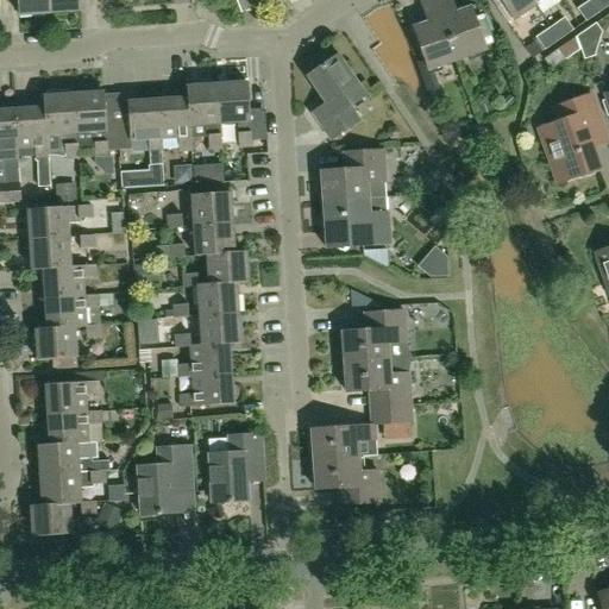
[(17,0),(18,16),(49,13),(46,0),(17,0)]
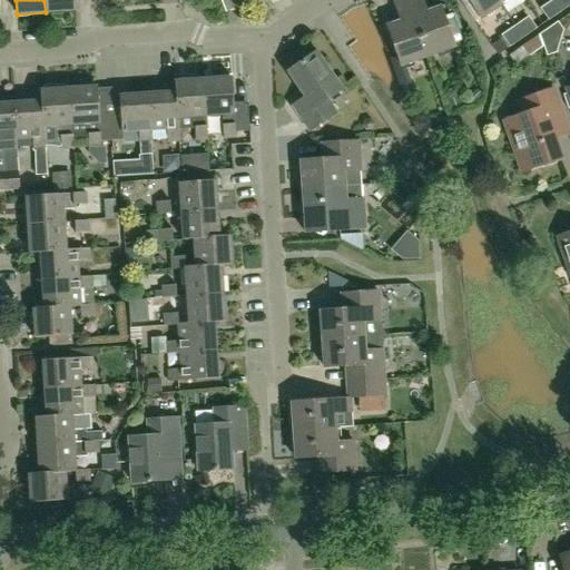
[(43,0),(46,12),(75,10),(74,0),(43,0)]
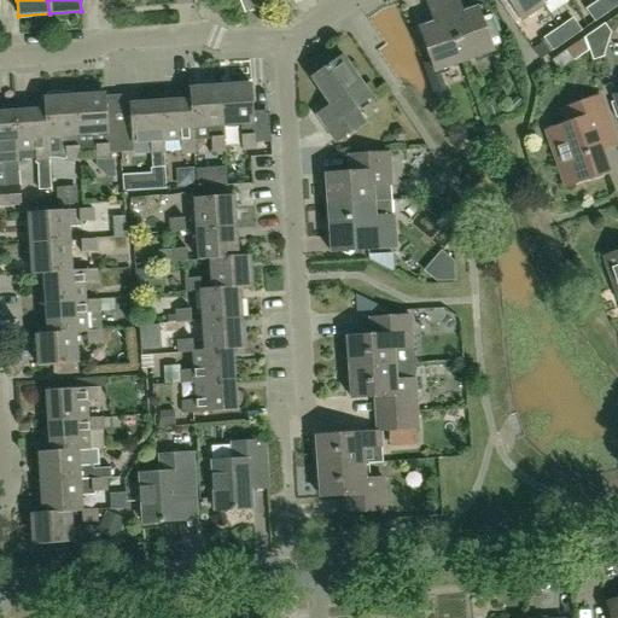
[(464,60),(442,0),(429,0),(426,1),(435,23),(419,28),(435,70),(464,60)]
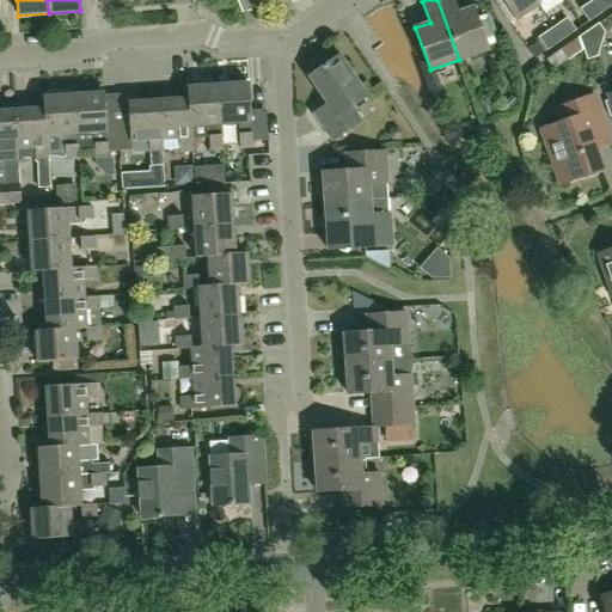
[(453,0),(438,0),(459,60),(488,49),(473,7),(458,13),(453,0)]
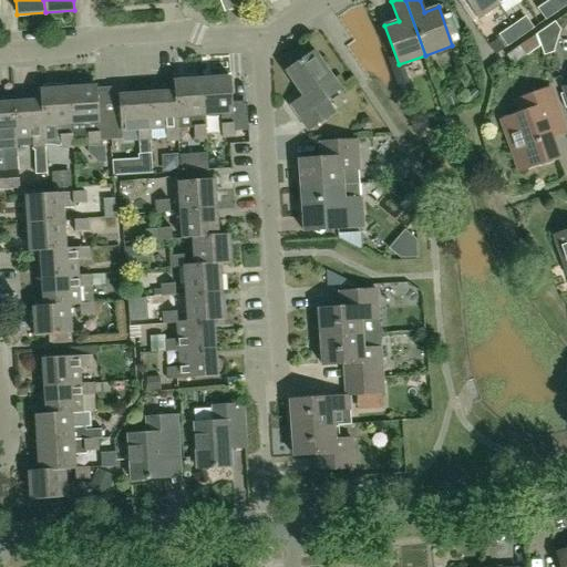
[(497,4),(494,0),(465,0),(478,18),(497,4)]
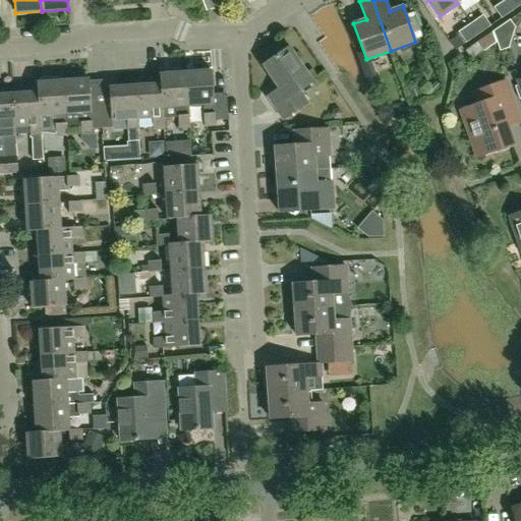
[(514,10),(506,0),(495,8),(502,18),(514,10)]
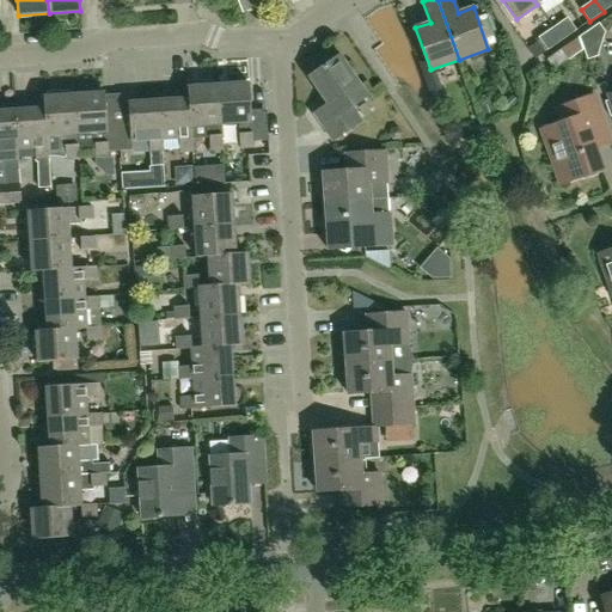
[(611,0),(594,0),(604,12),(611,5),(611,0)]
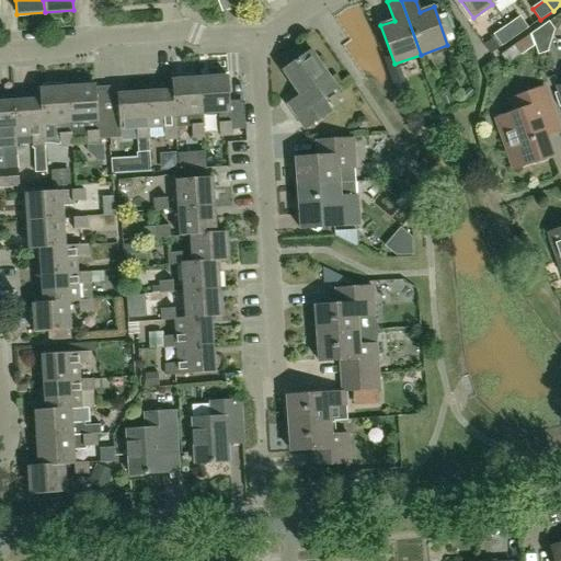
[(507,26),(515,37),(528,29),(521,18),(507,26)]
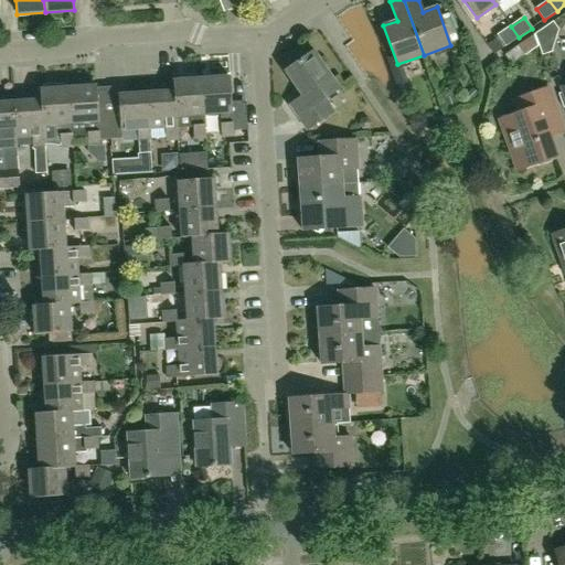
[(519,38),(511,27),(498,35),(505,46),(519,38)]
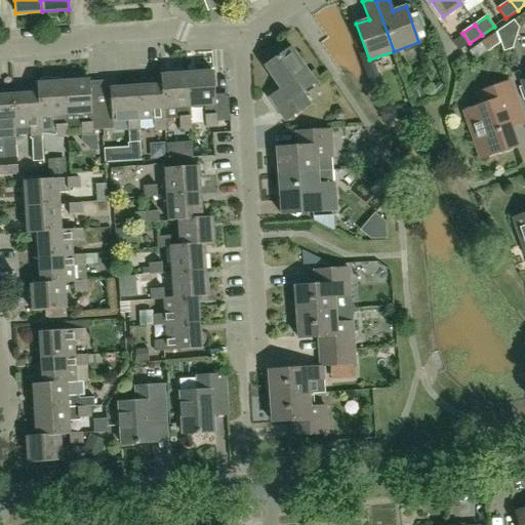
[(300,92),(314,83),(290,47),(265,65),(282,89),(270,97),(285,120),(310,105),(300,92)]
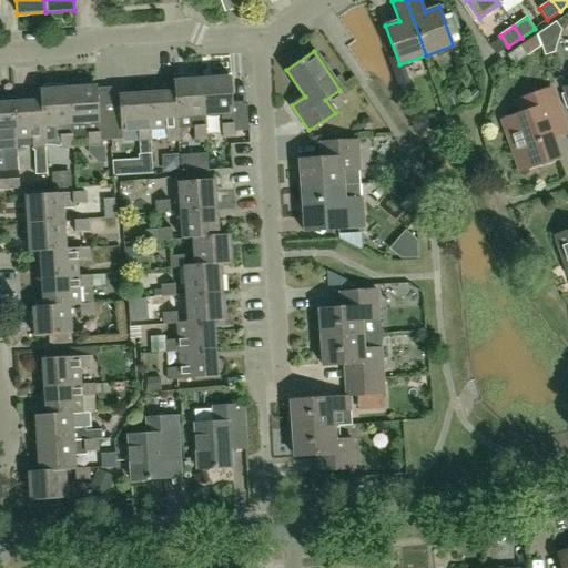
[(231,77),(202,79),(204,115),(221,114),(223,139),(235,138),(231,77)]
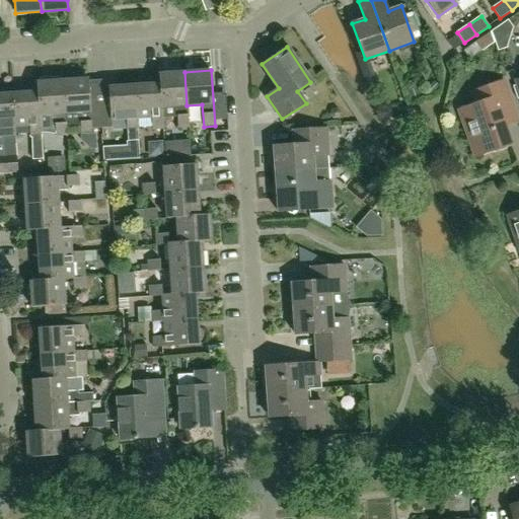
[(187,105),(184,72),(159,74),(160,84),(161,106),(162,106),(176,105),(178,128),(189,127),(187,105)]
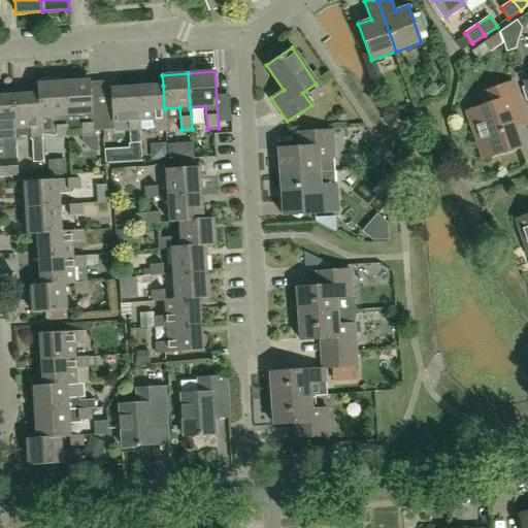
[(90,79),(88,80),(86,76),(76,77),(74,80),(64,81),(66,116),(65,116),(67,130),(83,129),(84,137),(94,136),(94,132),(103,131),(101,105),(92,106),(90,79)]
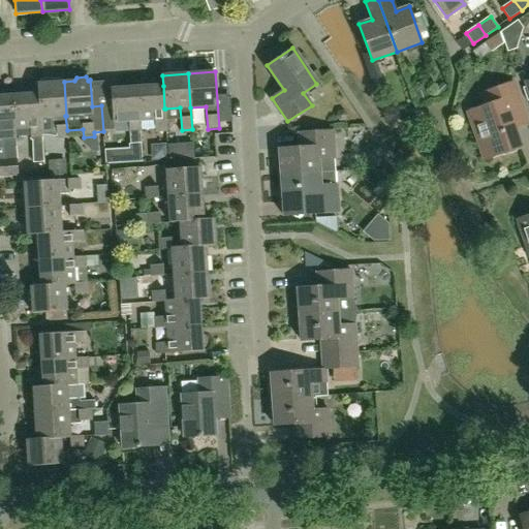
[(39,118),(40,118),(55,117),(57,138),(68,137),(67,130),(65,116),(66,116),(64,82),(62,82),(60,79),(51,79),(49,83),(37,84),(37,94),(38,93),(39,118)]
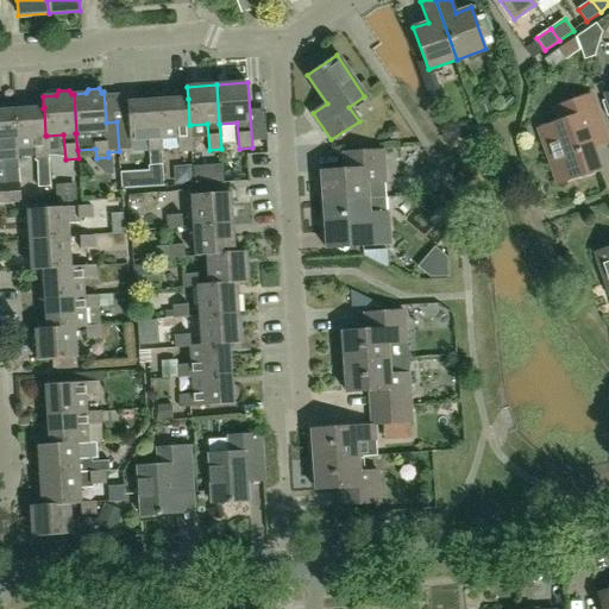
[(590,150),(608,144),(603,131),(590,96),(556,110),(560,124),(540,131),(559,182),(596,169),(590,150)]
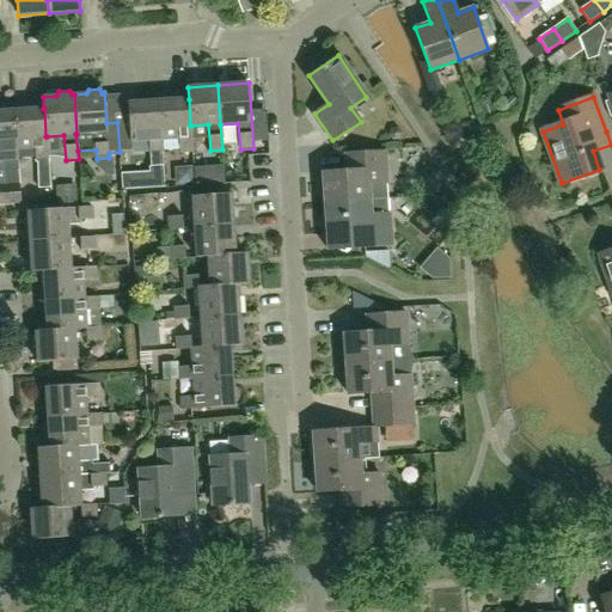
[(189,99),(159,101),(163,140),(179,139),(181,152),(193,151),(191,126),(190,126),(189,99)]
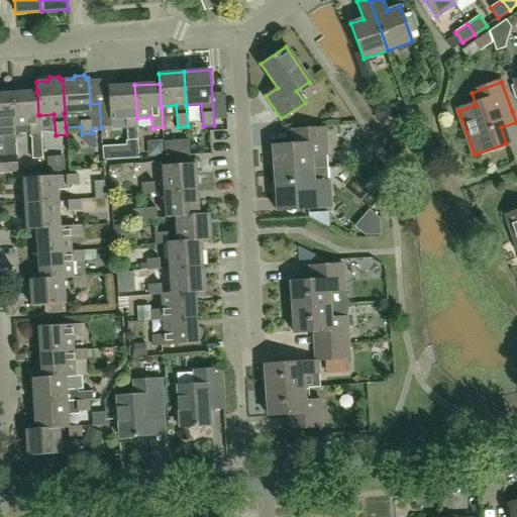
[(137,118),(134,85),(108,87),(109,103),(99,103),(101,128),(111,127),(110,119),(126,118),(127,130),(137,129),(137,118)]
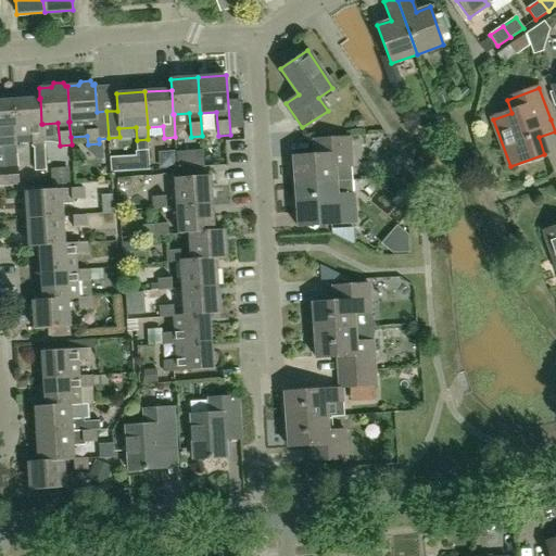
[(13,100),(16,136),(32,135),(33,148),(33,149),(34,149),(35,173),(46,173),(45,147),(42,124),(41,124),(40,98),(39,99),(13,100)]
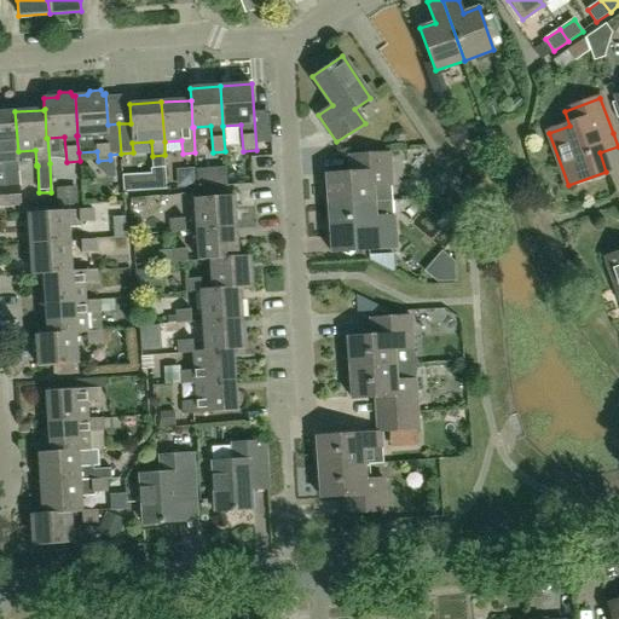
[(18,166),(18,151),(15,111),(0,113),(0,151),(5,152),(7,187),(19,186),(18,166)]
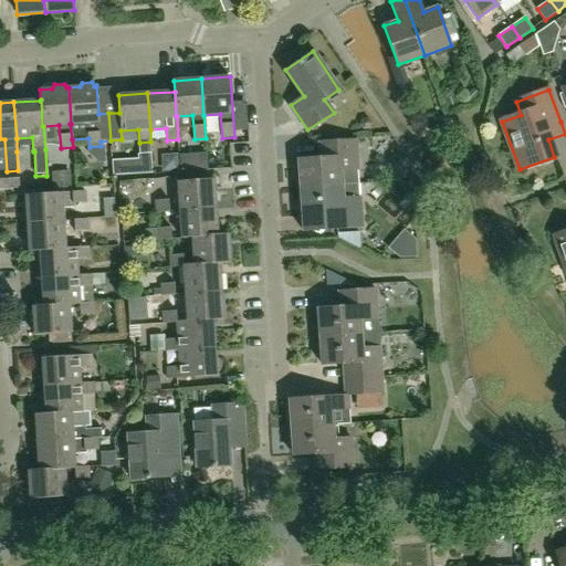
[(358,170),(356,139),(320,142),(321,157),(299,159),(301,188),(358,184),(358,170)]
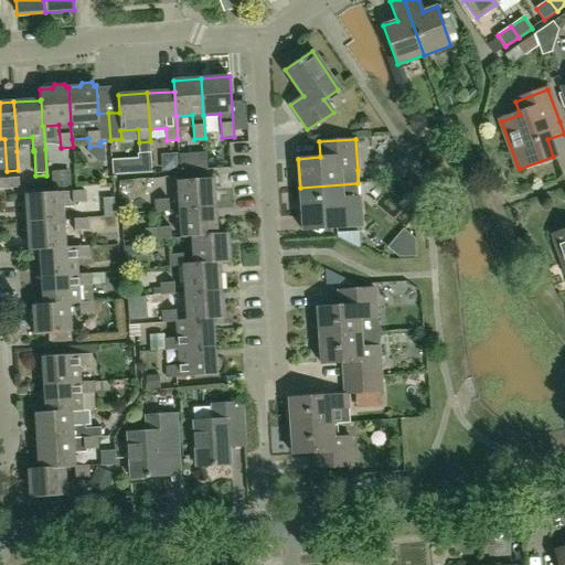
[(150,141),(139,142),(139,153),(151,153),(150,141)]
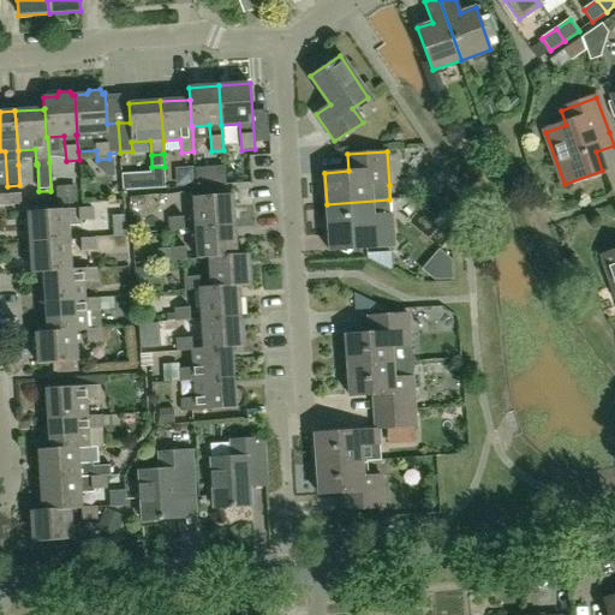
[(129,193),(171,191),(169,183),(127,185),(129,193)]
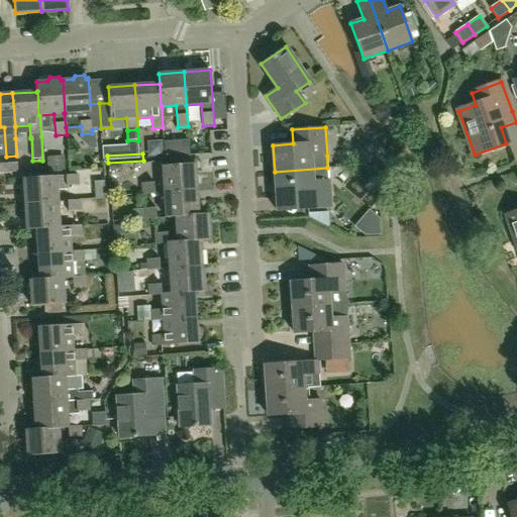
[(16,156),(6,157),(0,156),(0,172),(17,171),(17,164),(16,156)]
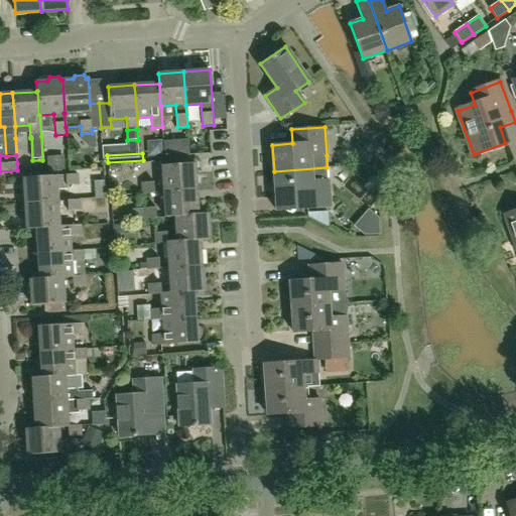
[(195,163),(162,165),(164,195),(197,192),(195,163)]
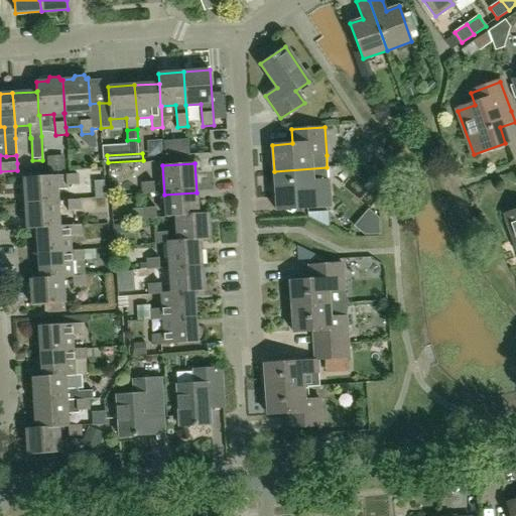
[(330,208),(328,180),(327,167),(274,171),(276,212),(330,208)]
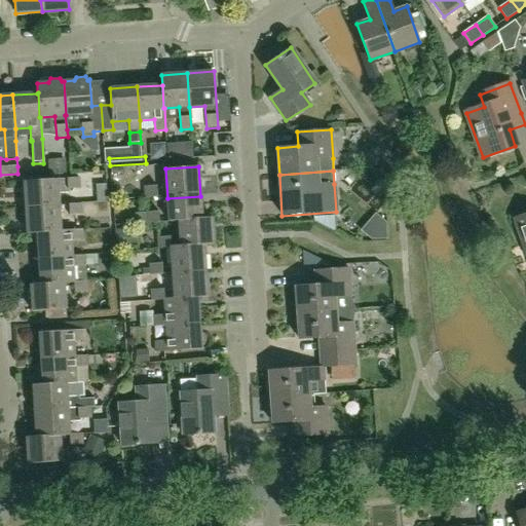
[(26,208),(60,205),(59,193),(70,192),(70,189),(80,188),(80,178),(24,182),(26,208)]
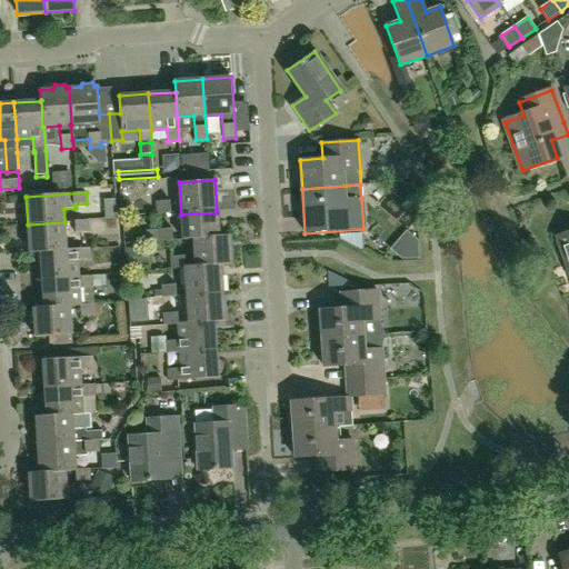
[(115,218),(113,199),(103,200),(105,219),(115,218)]
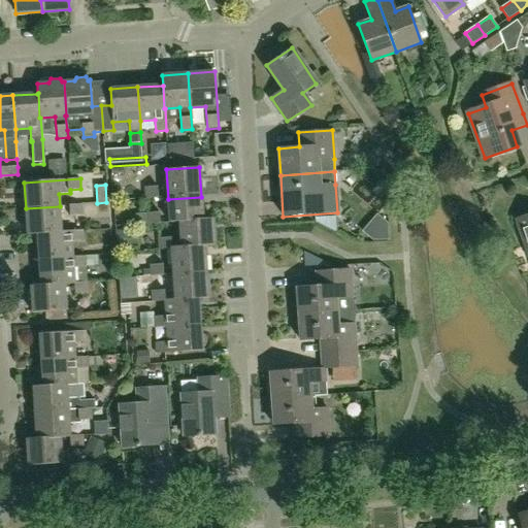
[(146,198),(158,197),(158,187),(145,188),(146,198)]
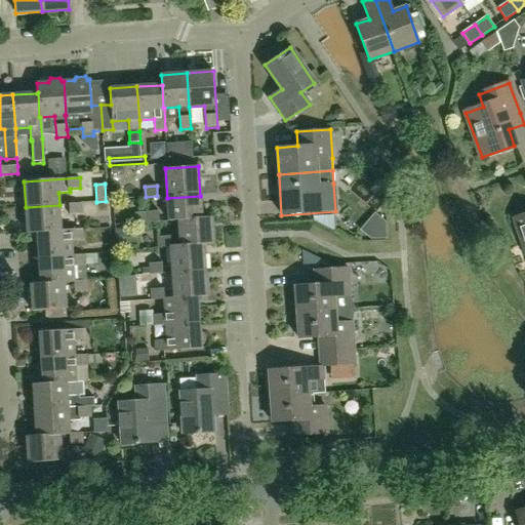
[(200,196),(167,198),(168,220),(177,219),(202,217),(200,196)]
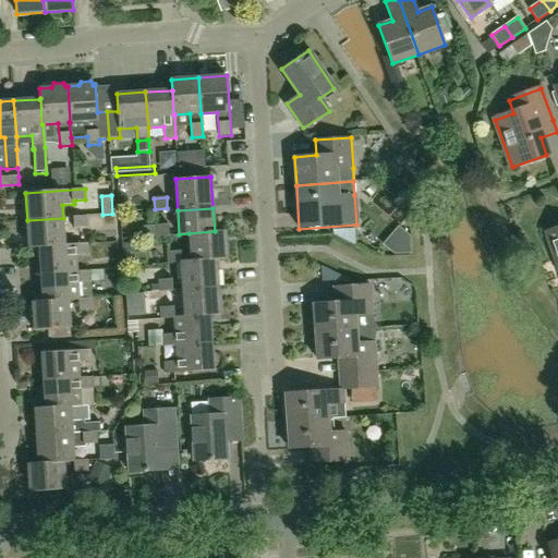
[(74,229),(87,228),(86,217),(73,218),(74,229)]
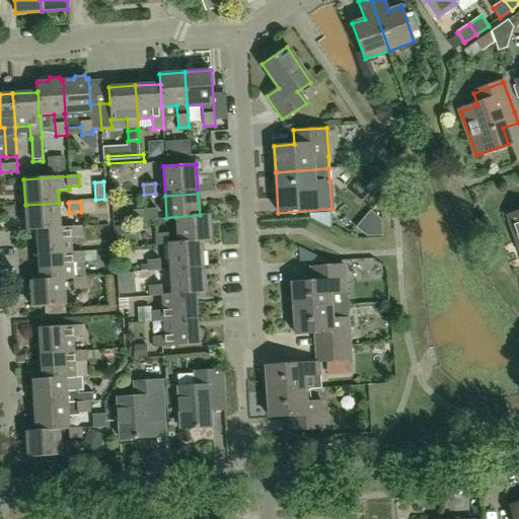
[(36,230),(81,227),(81,226),(61,228),(59,203),(25,205),(27,231),(36,230)]
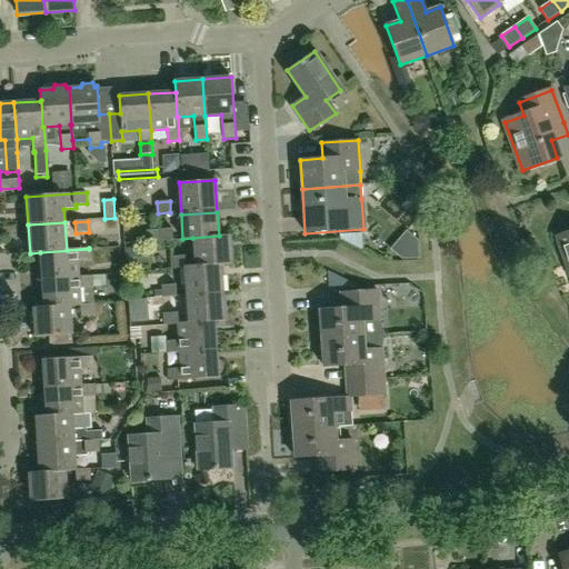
[(159,241),(172,241),(171,229),(159,230),(159,241)]
